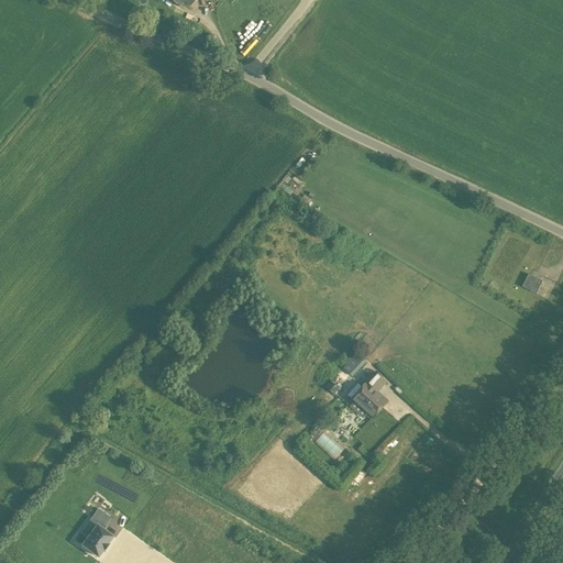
[(282,180),(290,187),(294,181),(286,176),(282,180)]
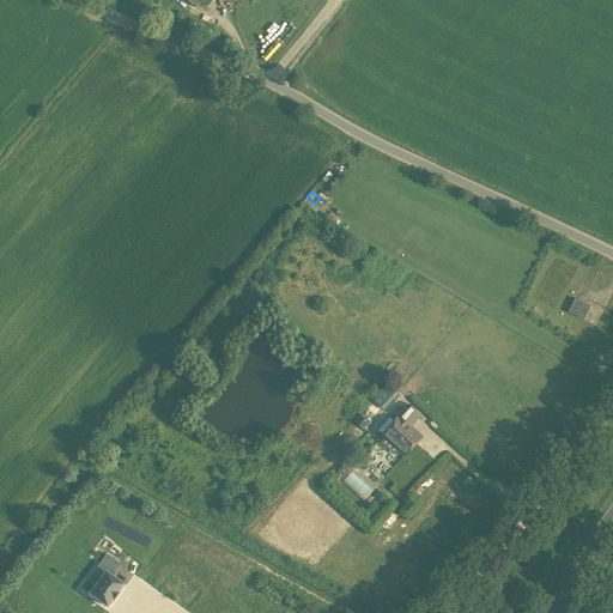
[(319,208),(304,199),(301,202),(316,213),(319,208)]
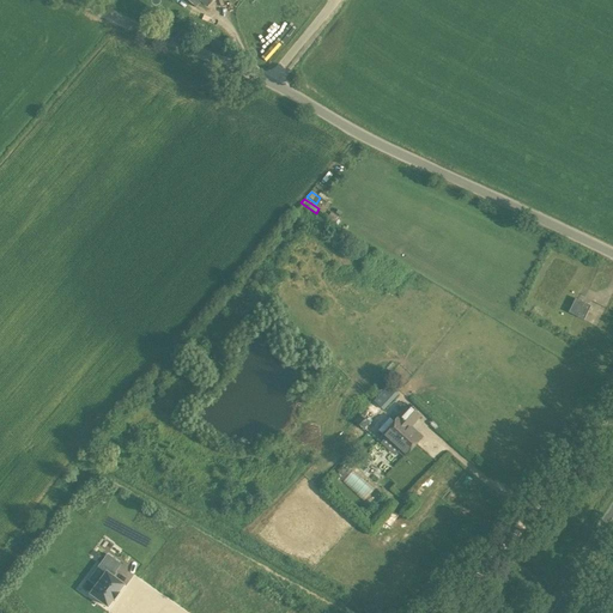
[(341,220),(335,217),(331,213),(327,218),(338,225),(341,220)]
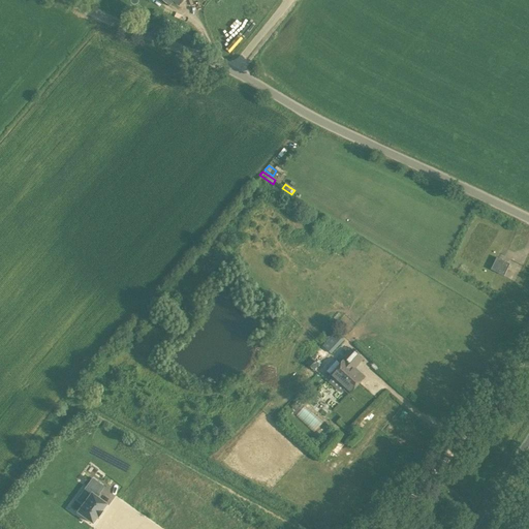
[(492,270),(504,277),(510,265),(497,258),(492,270)]
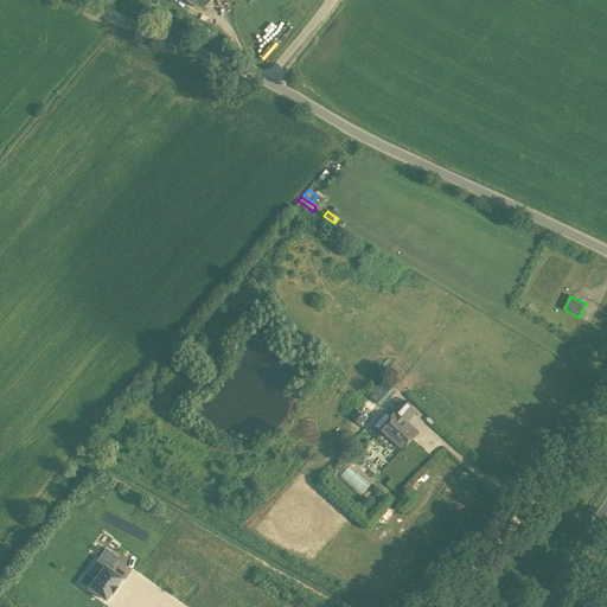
[(369,397),(376,404),(387,393),(379,387),(369,397)]
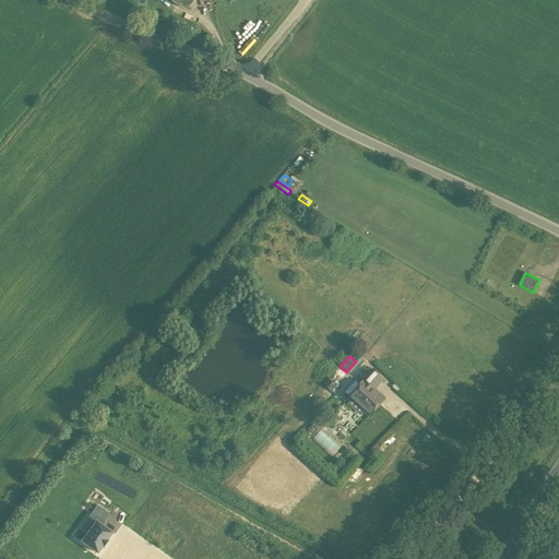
[(355,381),(344,392),(348,396),(347,397),(369,416),(379,404),(384,399),(373,390),(378,385),(383,379),(372,369),(361,382),(359,384),(355,381)]
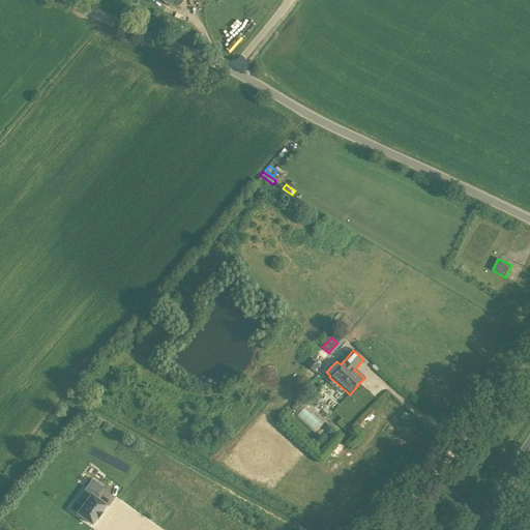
[(314,371),(318,362),(310,358),(305,366),(314,371)]
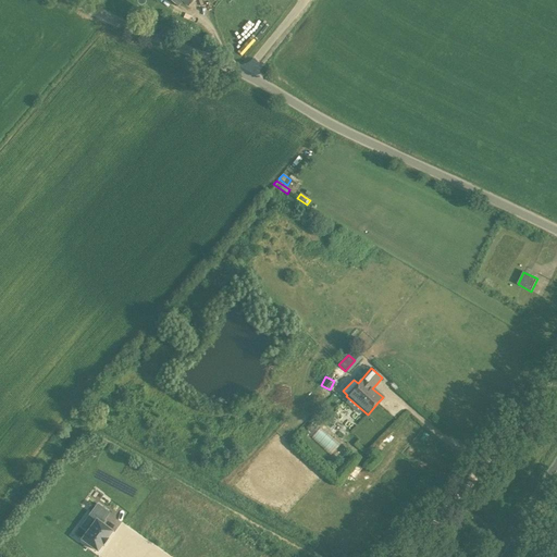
[(330,454),(339,443),(320,426),(311,436),(330,454)]
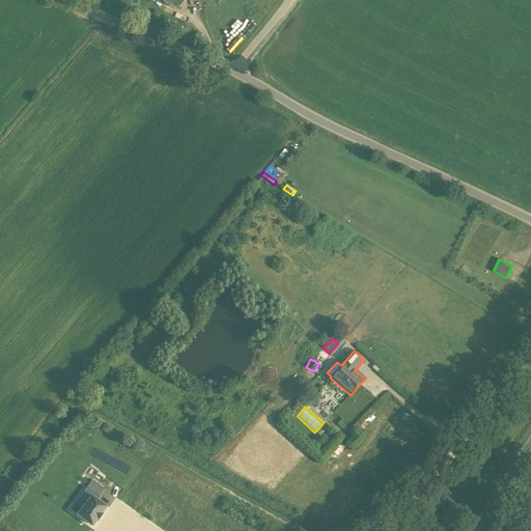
[(314,448),(319,453),(324,449),(317,444),(314,448)]
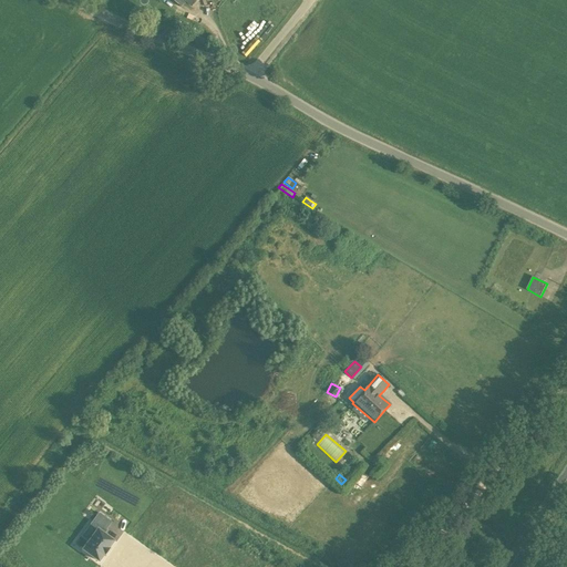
[(107,548),(113,540),(103,534),(106,529),(105,529),(111,522),(99,513),(92,521),(100,526),(83,549),(99,560),(103,554),(104,554),(109,548),(107,548)]
